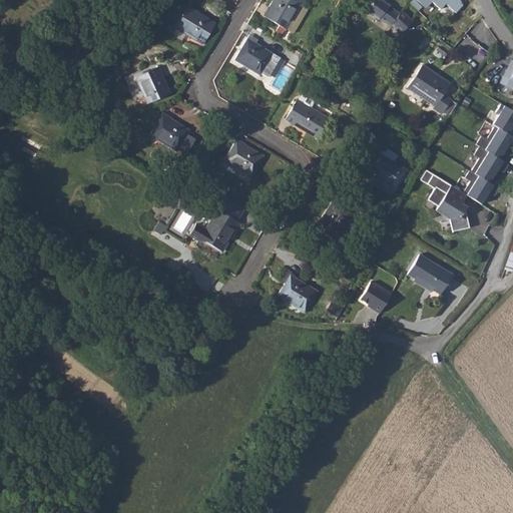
[(274,0),(264,17),(279,26),(275,32),(280,35),(300,5),(304,7),(308,0),(274,0)]
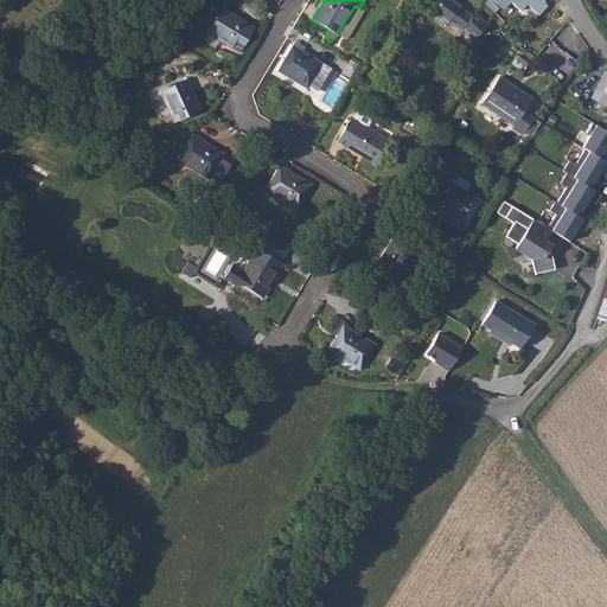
[(449,0),(442,0),(432,13),(448,24),(448,23),(461,31),(462,31),(473,40),(489,25),(474,13),(472,17),(460,8),(461,7),(449,0)]
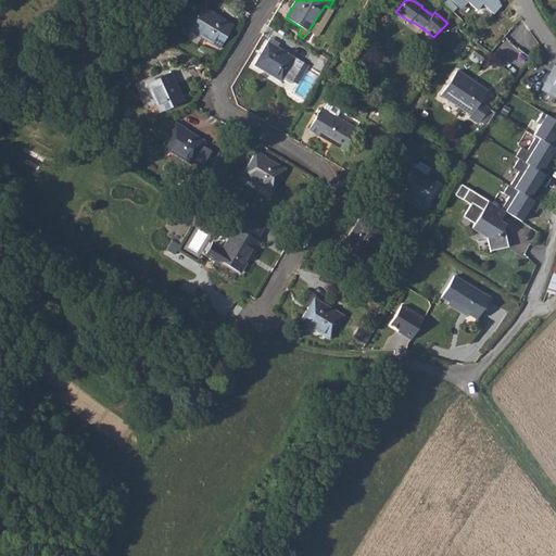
[(447,0),(444,3),(444,4),(453,12),(457,7),(460,9),(468,0),(447,0)]
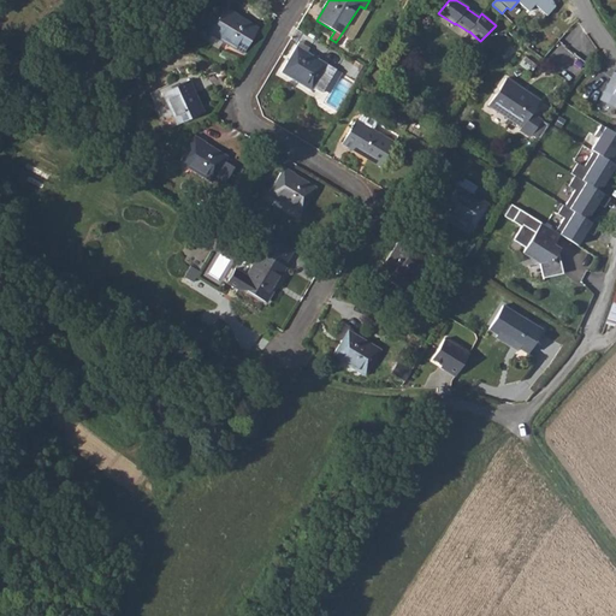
[(540,0),(535,5),(532,10),(543,21),(556,7),(546,0),(540,0)]
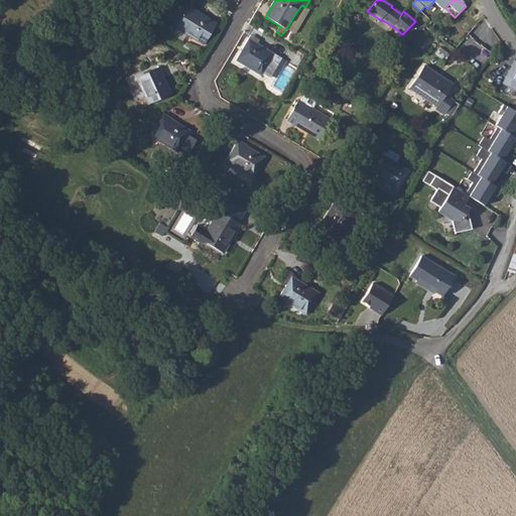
[(188,7),(175,27),(203,44),(216,24),(188,7)]
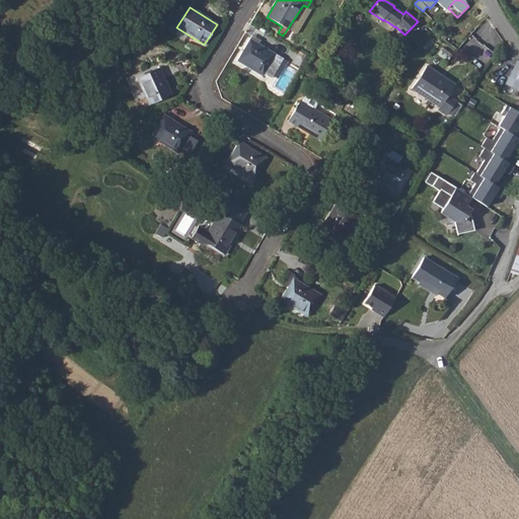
[(264,74),(271,78),(282,59),(258,45),(261,41),(251,36),(236,61),(262,76),(264,74)]
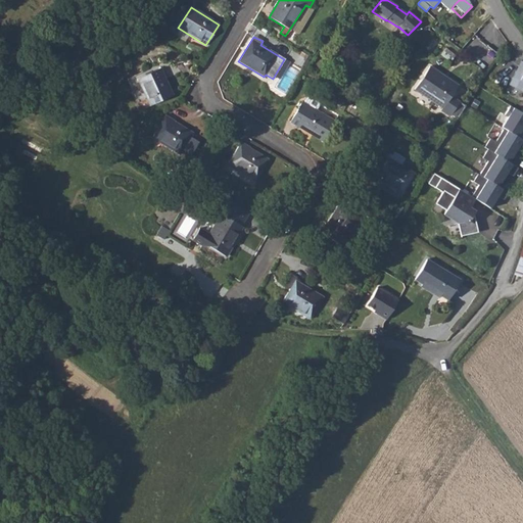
[(522,60),(514,77),(520,81),(516,88),(522,91),(522,60)]
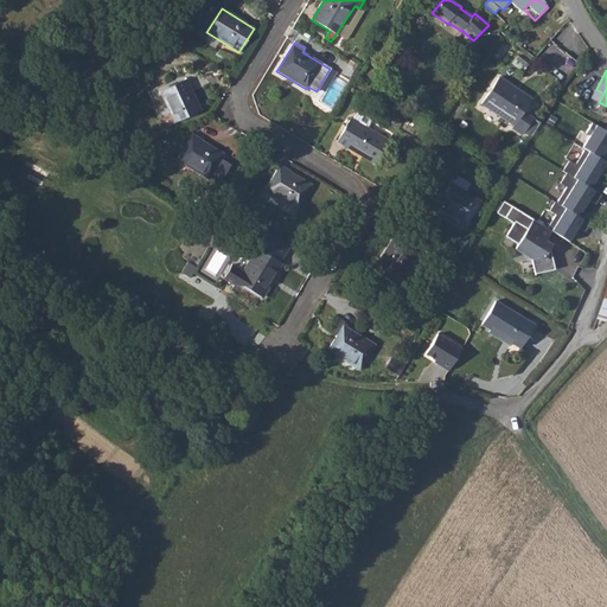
[(531,101),(516,90),(517,88),(500,76),(481,102),(512,125),(511,127),(521,134),(532,119),(524,112),(531,101)]
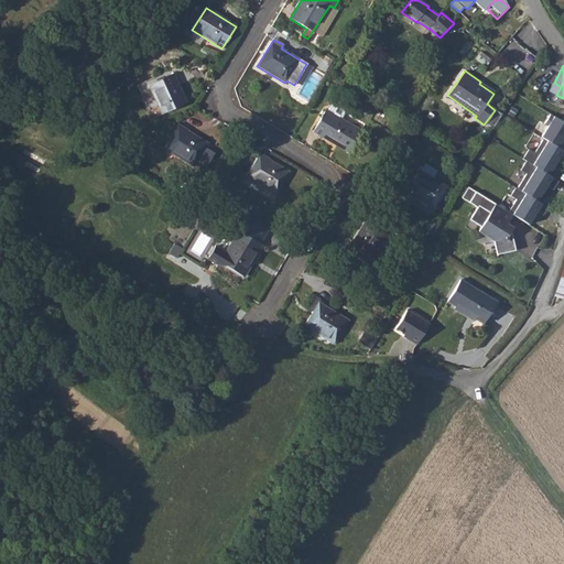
[(173,73),(148,85),(162,114),(186,102),(173,73)]
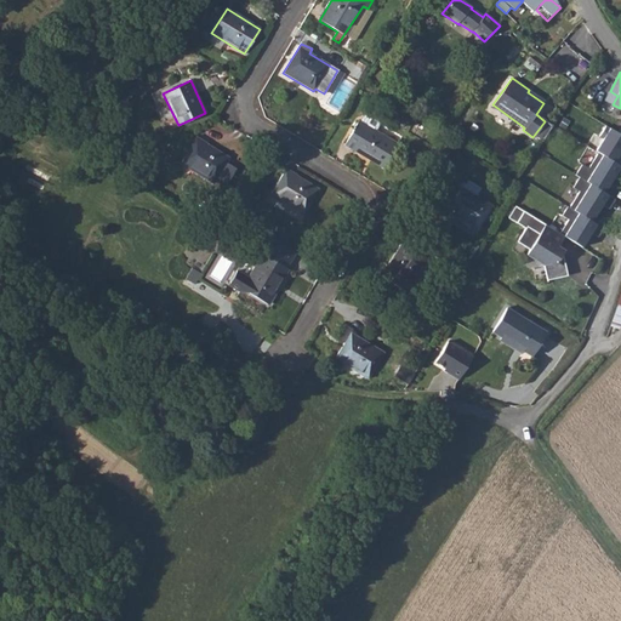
[(599,106),(591,119),(600,124),(608,109),(599,106)]
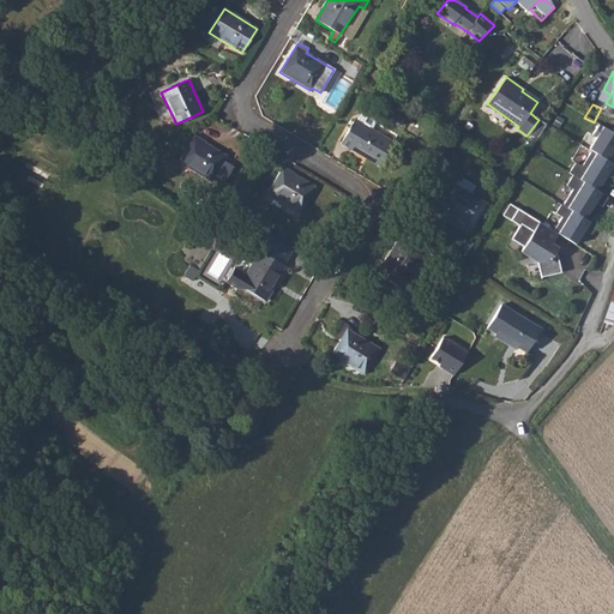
[(355,120),(341,143),(348,148),(349,146),(367,157),(367,158),(379,167),(393,143),(371,130),(374,125),(373,121),(362,114),(359,115),(356,121),(355,120)]
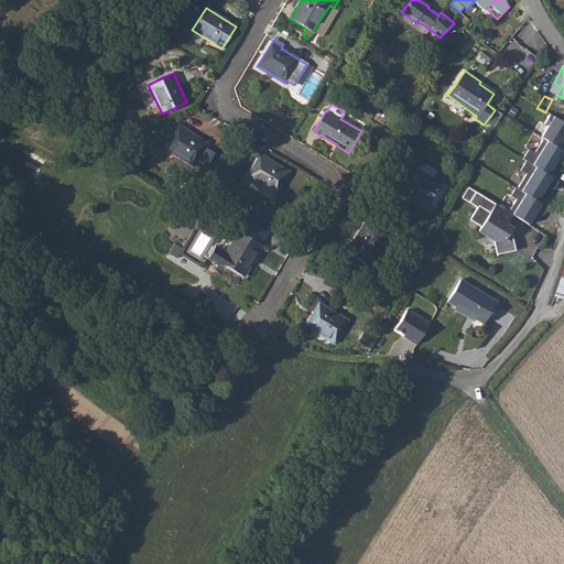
[(549,140),(559,147),(563,138),(563,121),(554,116),(542,137),(549,140)]
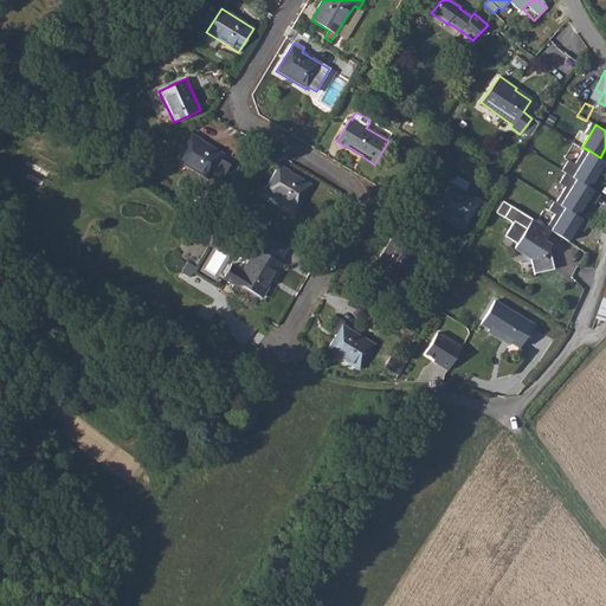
[(191,134),(175,159),(208,179),(223,154),(191,134)]
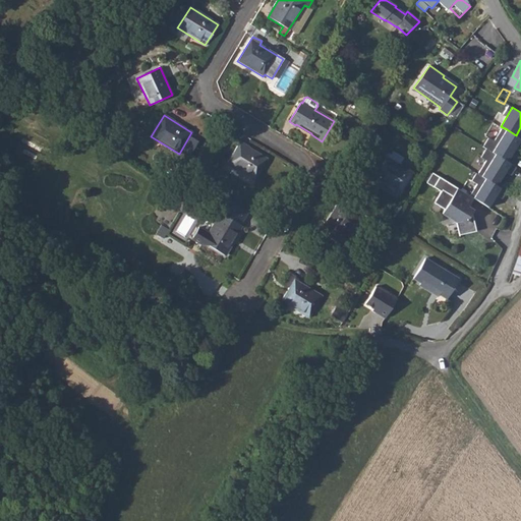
[(93,116),(85,128),(94,132),(101,121),(93,116)]
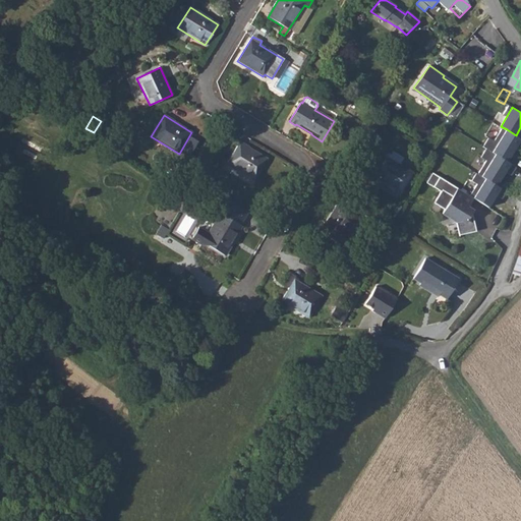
[(494,153),(497,155),(510,162),(520,142),(520,137),(516,135),(507,129),(494,153)]
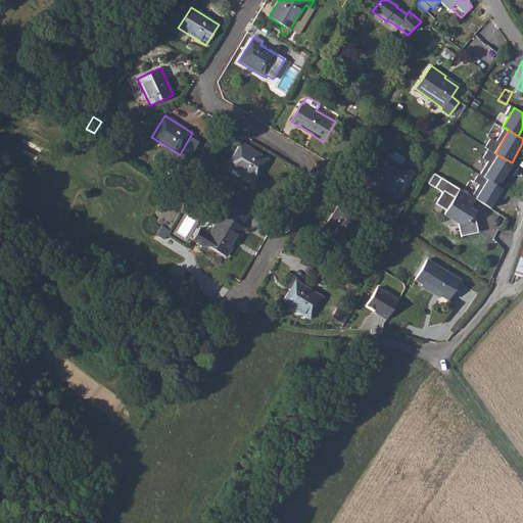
[(127,131),(123,139),(128,141),(133,133),(127,131)]
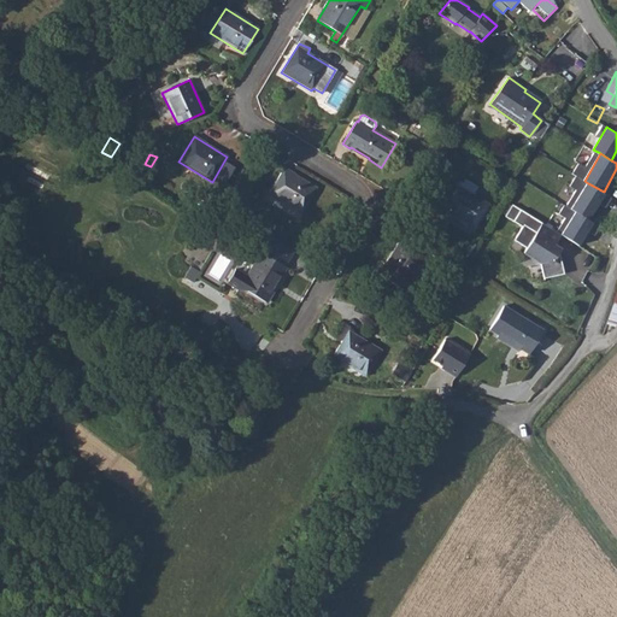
[(285,169),(269,194),(300,213),(316,188),(285,169)]
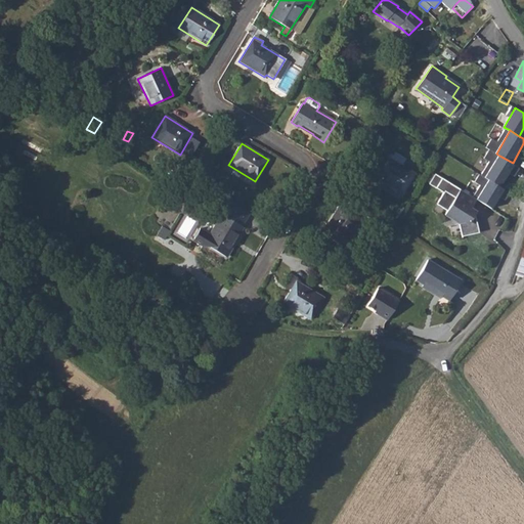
[(383,166),(375,179),(401,195),(416,174),(391,160),(393,156),(384,150),(377,162),(383,166)]
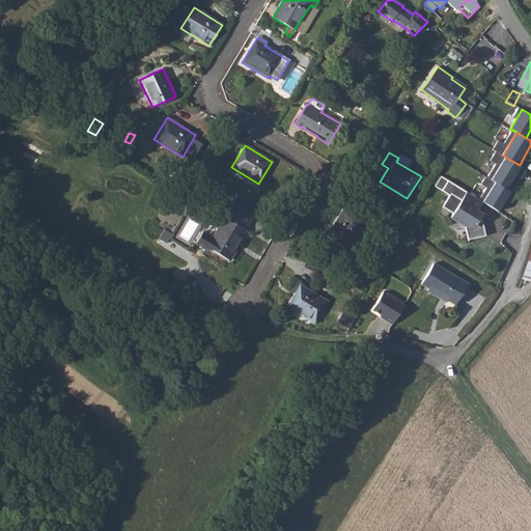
[(492,180),(496,184),(508,190),(522,167),(520,165),(506,158),(492,180)]
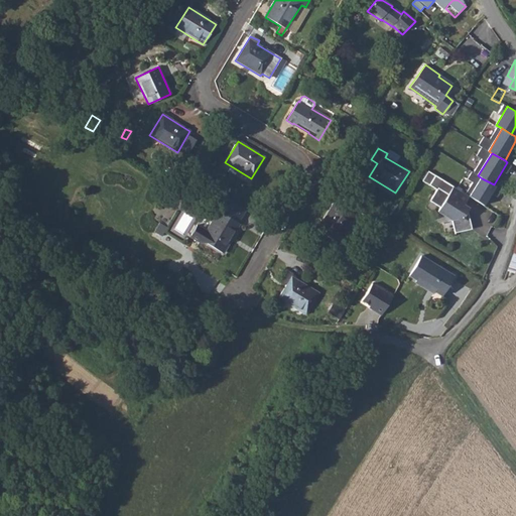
[(435,177),(427,172),(421,182),(429,186),(430,185),(435,177)]
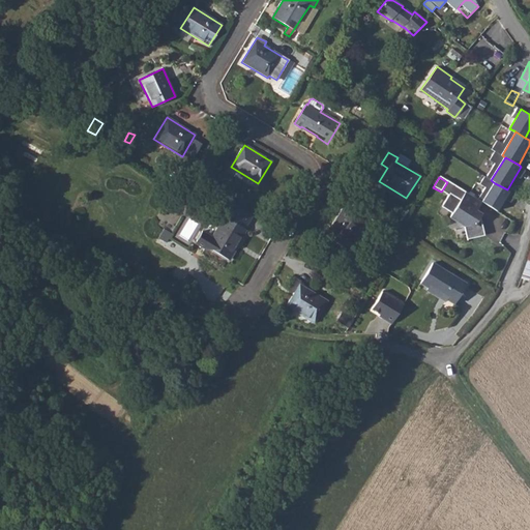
[(465,193),(447,182),(442,190),(449,195),(461,201),(465,193)]
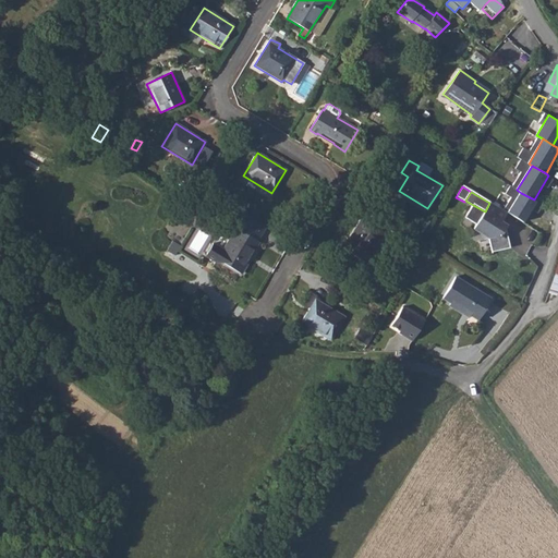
[(521,193),(510,211),(525,222),(538,202),(534,199),(521,193)]
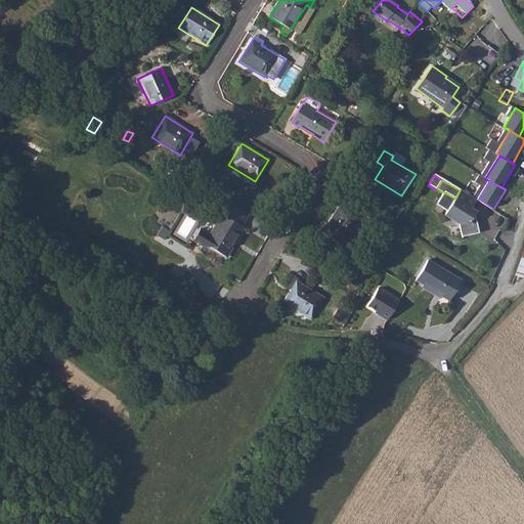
[(455,199),(444,192),(436,206),(446,212),(444,216),(457,224),(462,237),(479,233),(474,215),(469,212),(476,201),(460,190),(455,199)]
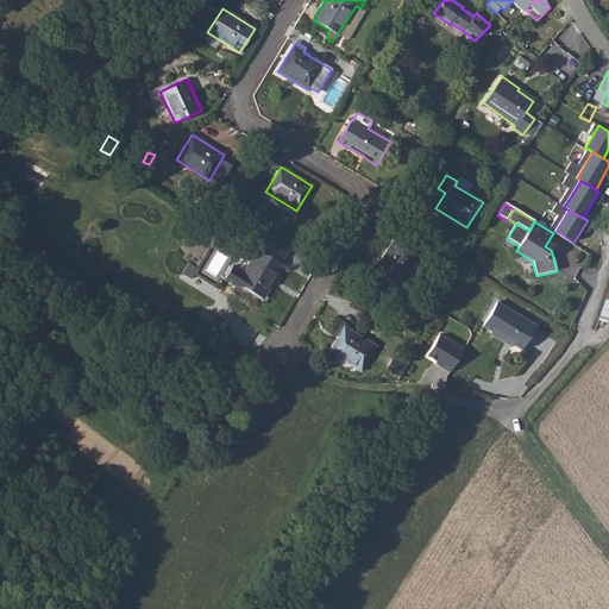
[(284,256),(253,238),(249,246),(256,250),(236,283),(261,299),(282,264),(281,263),(284,256)]
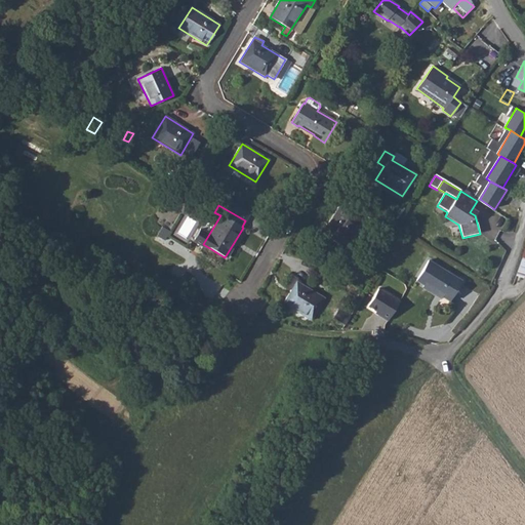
[(338,206),(322,234),(344,246),(361,219),(338,206)]
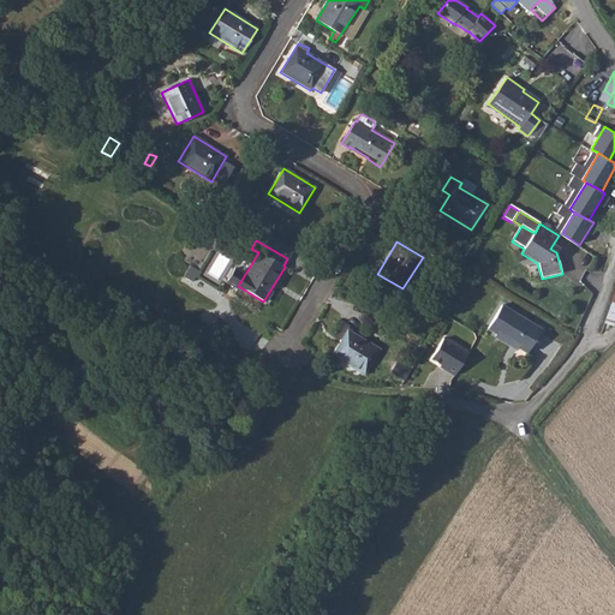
[(225,286),(220,293),(228,298),(232,291),(225,286)]
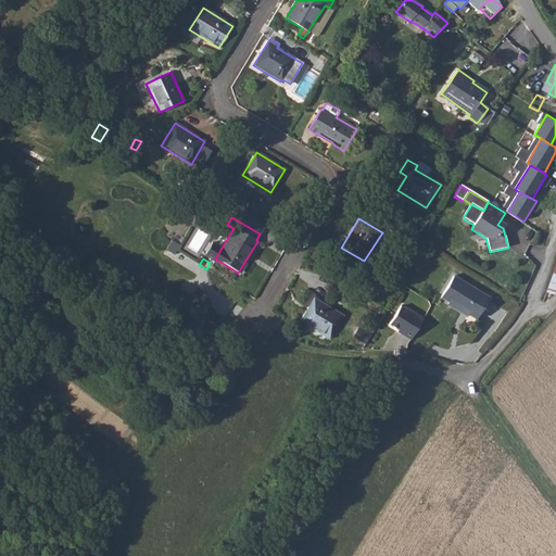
[(440,299),(446,303),(467,316),(475,320),(487,302),(489,299),(454,277),(440,299)]
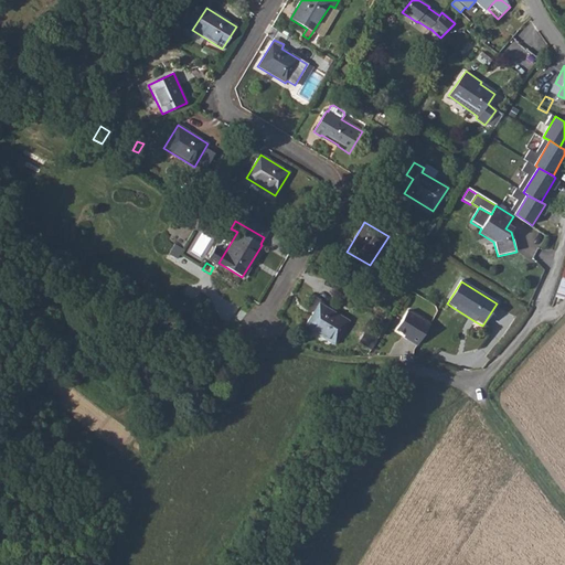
[(312,312),(304,326),(334,344),(349,321),(319,302),(320,299),(315,296),(307,308),(312,312)]
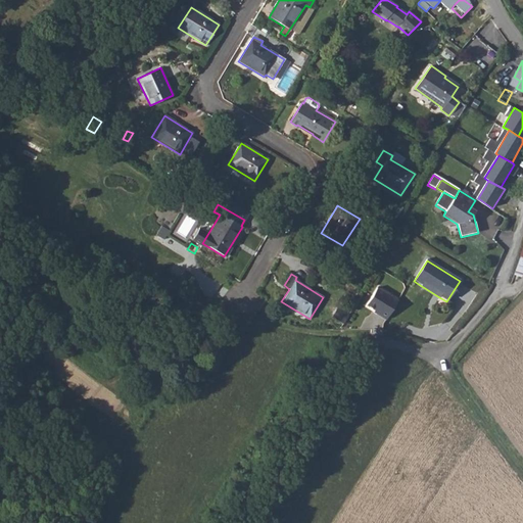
[(396,301),(376,288),(366,305),(379,314),(377,316),(385,320),(396,301)]
